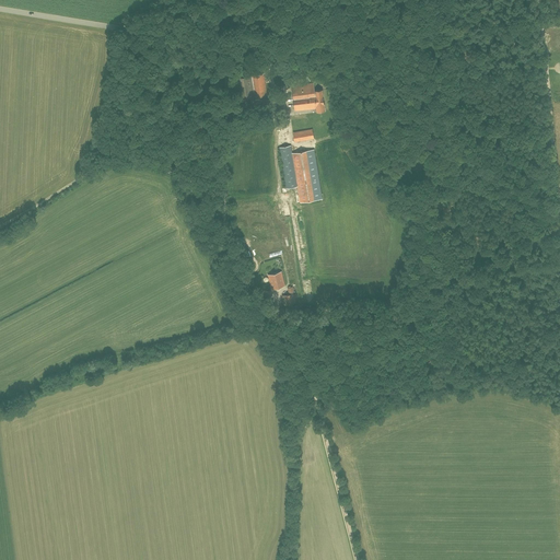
[(238,100),(267,94),(264,73),(235,79),(238,100)]
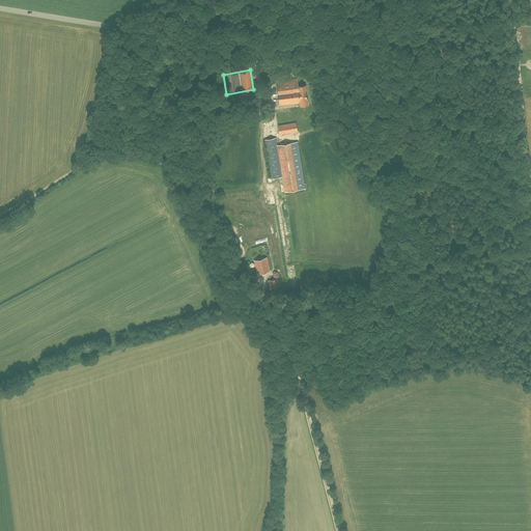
[(298,79),(291,79),(276,81),(279,105),(300,103),(300,106),(308,105),(306,85),(299,86),(298,79)]
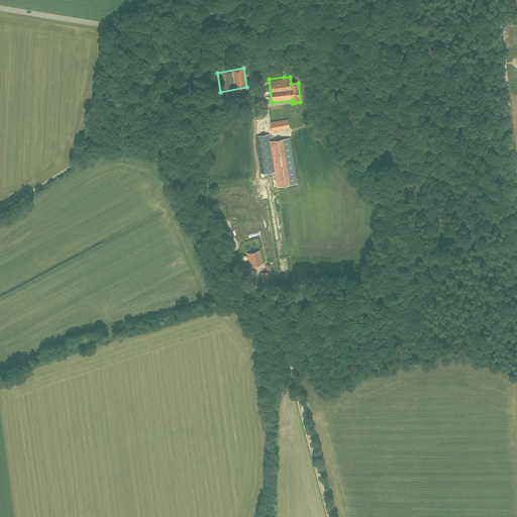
[(272,130),(290,127),(288,119),(271,122),(272,130)]
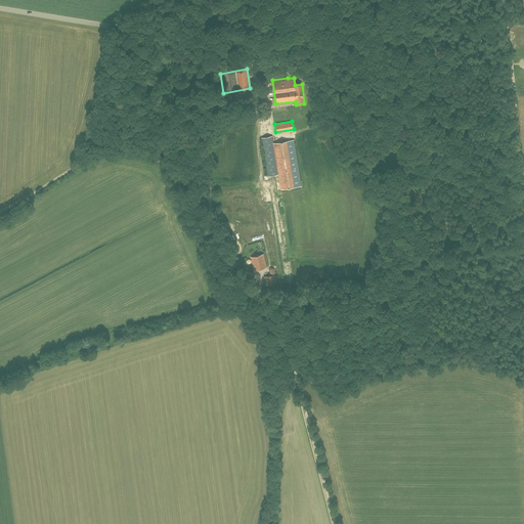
[(280,189),(301,186),(294,140),(273,143),(272,136),(261,138),(267,176),(278,174),(280,189)]
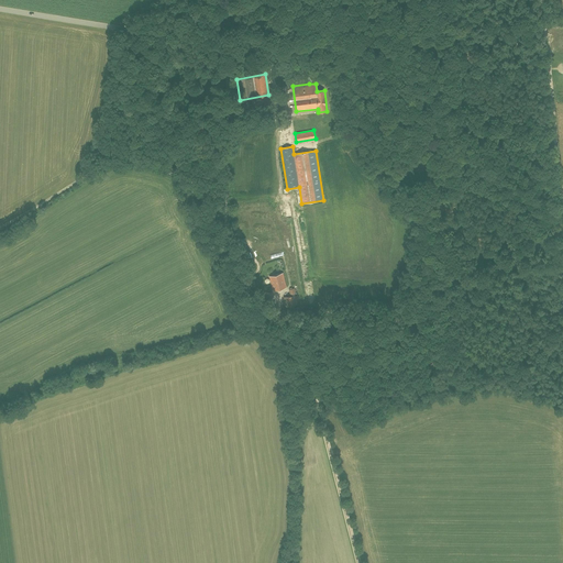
[(306,255),(311,253),(309,247),(298,251),(301,261),(308,260),(306,255)]
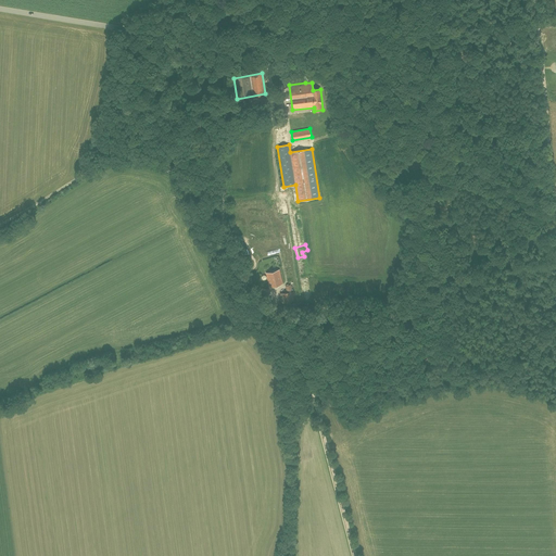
[(273,286),(285,280),(279,268),(267,273),(273,286)]
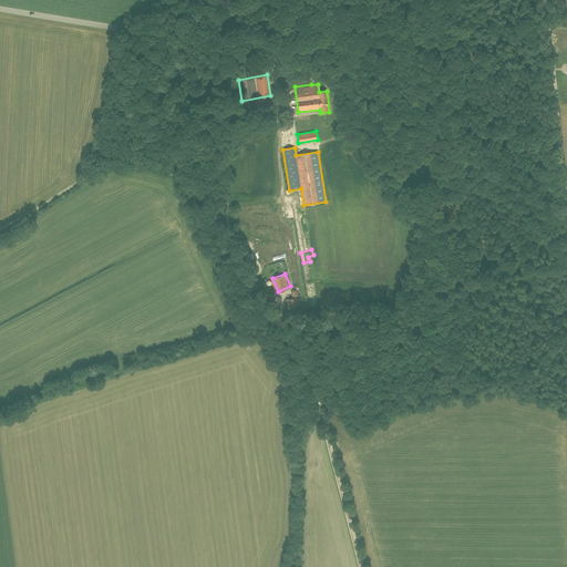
[(299,308),(298,297),(296,291),(291,294),(292,298),(286,299),(287,309),(299,308)]
